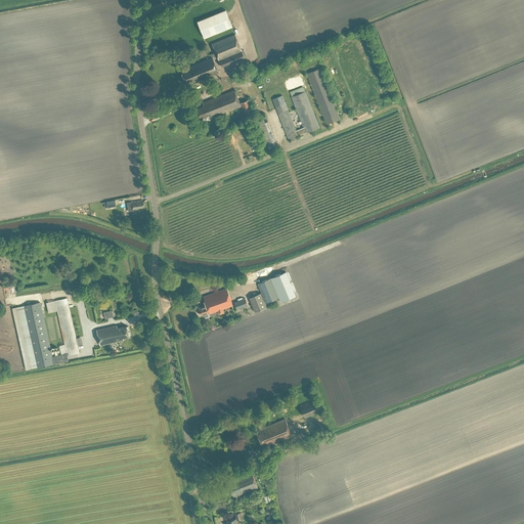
[(198,20),(204,38),(232,27),(225,9),(198,20)]
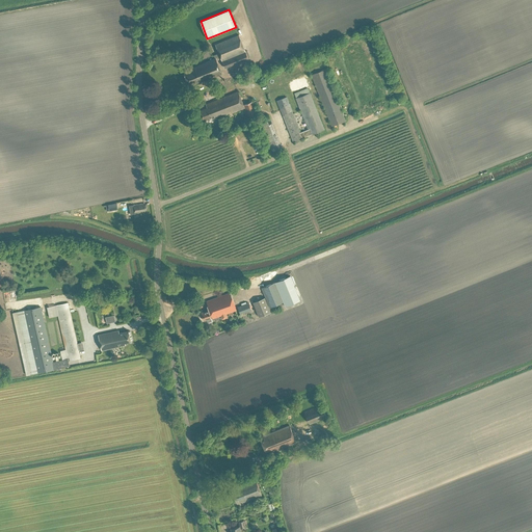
[(225,68),(248,58),(239,34),(215,45),(225,68)]
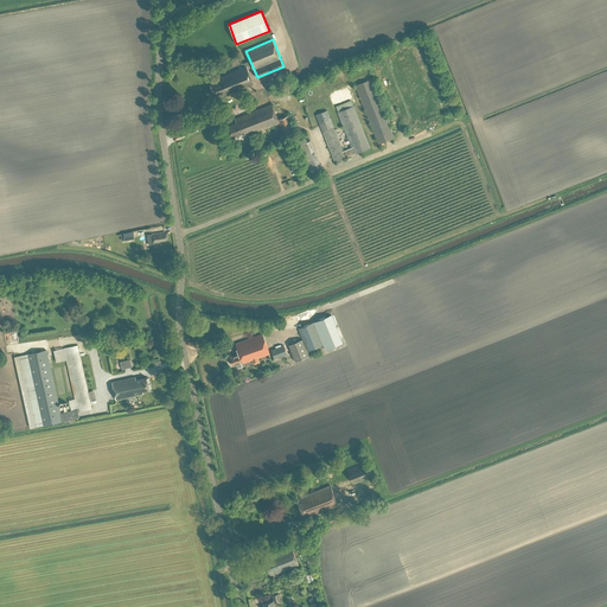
[(254,84),(247,66),(222,76),(222,77),(217,80),(217,81),(210,83),(216,96),(222,94),(223,95),(230,93),(230,94),(231,94),(254,84)]
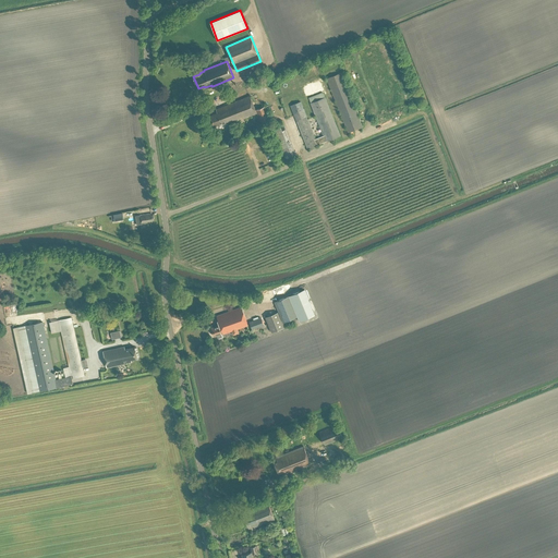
[(326,79),(348,132),(363,126),(341,72),(326,79)]
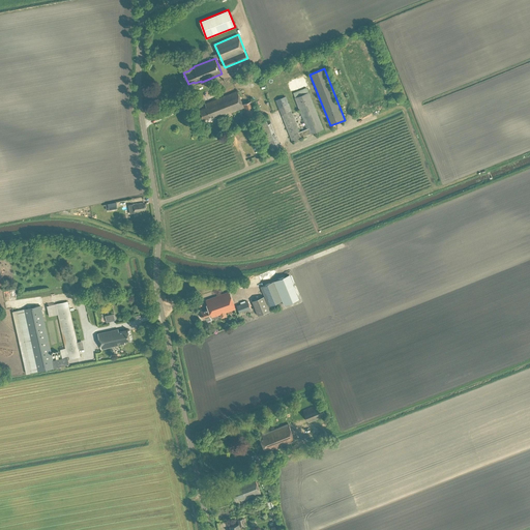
[(300,131),(291,110),(286,96),(276,99),(292,141),(302,137),(310,134),(323,128),(306,87),(293,92),(307,128),(300,131)]
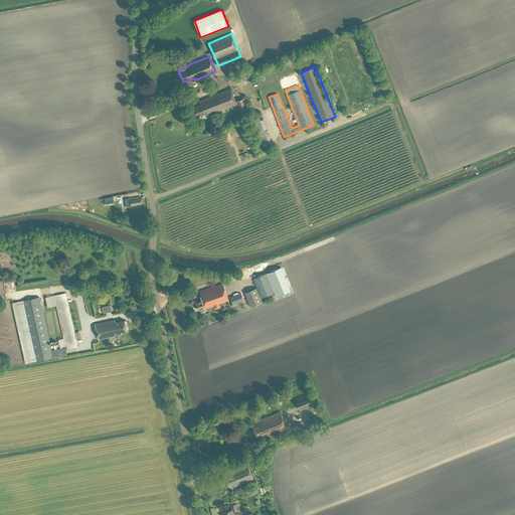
[(235,102),(230,89),(199,101),(200,104),(193,107),(196,116),(204,113),(205,115),(209,113),(209,115),(213,113),(213,114),(236,104),(240,115),(250,111),(245,98),(235,102)]
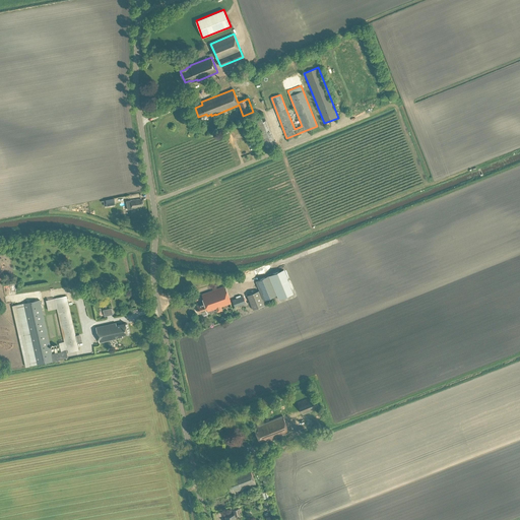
[(278,142),(268,114),(258,117),(268,146),(278,142)]
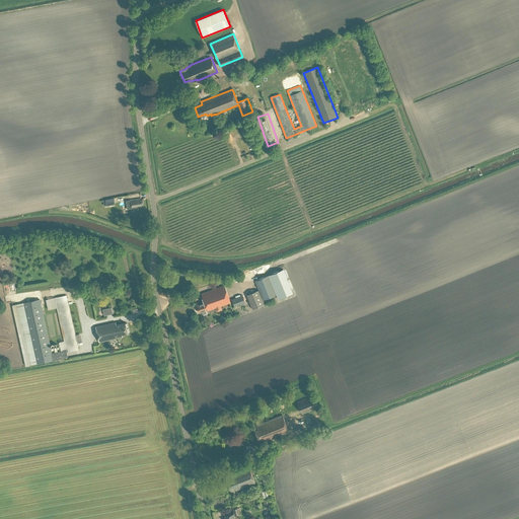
[(130,200),(126,200),(128,209),(131,208),(142,207),(141,205),(143,205),(142,200),(141,200),(140,198),(130,200)]
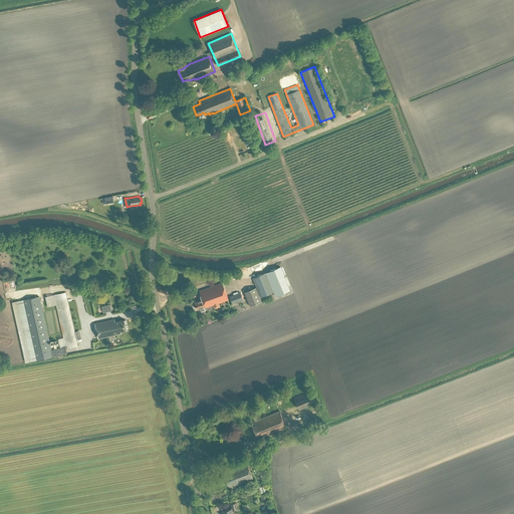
[(280,266),(265,272),(275,295),(289,289),(280,266)]
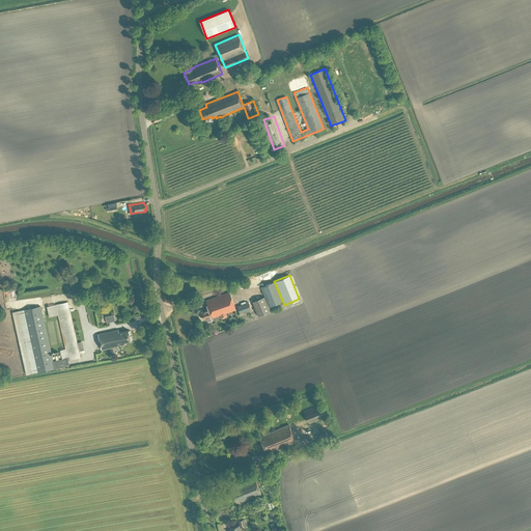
[(261,287),(270,307),(282,302),(274,281),(261,287)]
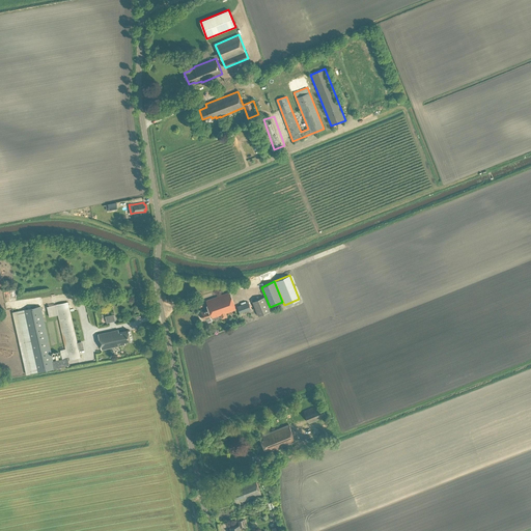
[(212,317),(226,312),(235,309),(229,291),(206,301),(210,309),(201,312),(202,316),(202,318),(203,318),(203,319),(206,318),(207,322),(208,322),(212,320),(212,319),(212,317)]
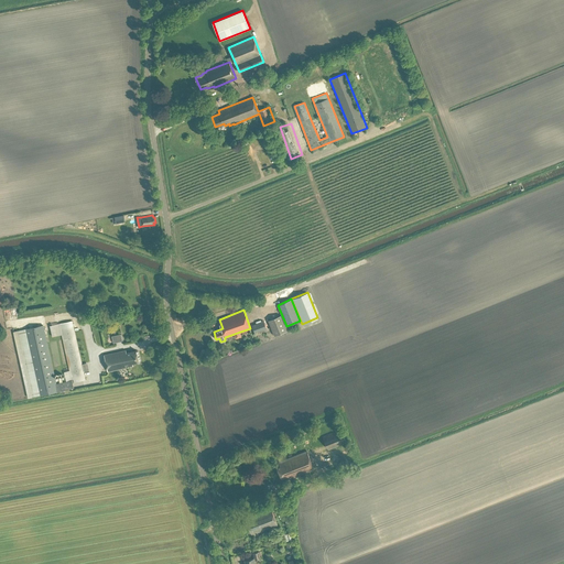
[(288,331),(281,315),(268,320),(274,335),(288,331)]
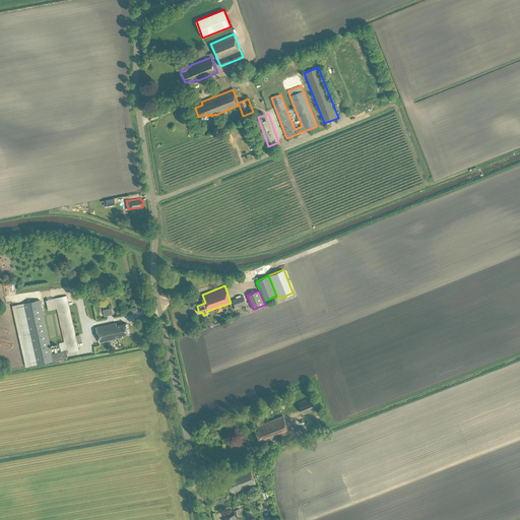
[(40,300),(12,306),(25,367),(62,359),(68,358),(67,352),(79,349),(67,296),(56,298),(57,306),(56,306),(66,350),(63,350),(52,353),(51,346),(44,314),(40,300)]
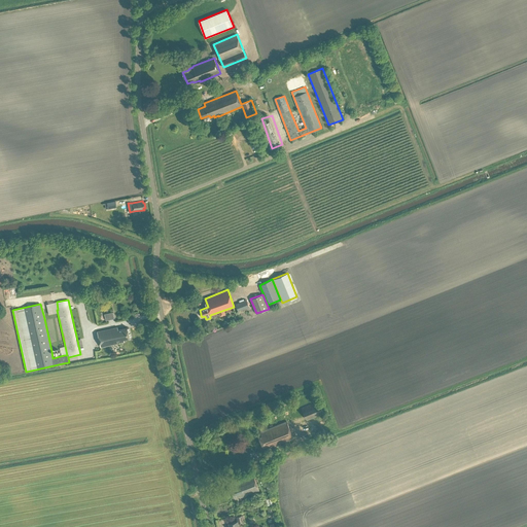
[(236,303),(237,306),(239,310),(249,307),(247,300),(236,303)]
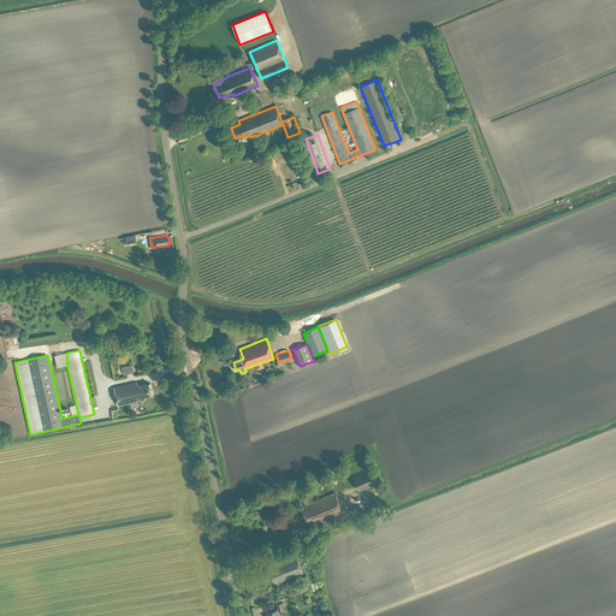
[(138,385),(137,383),(113,388),(114,388),(118,406),(140,401),(140,400),(146,398),(144,396),(152,395),(149,383),(138,385)]
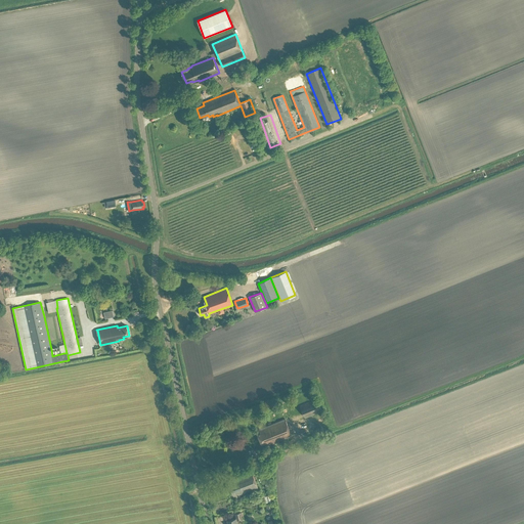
[(306,418),(323,410),(317,397),(300,404),(306,418)]
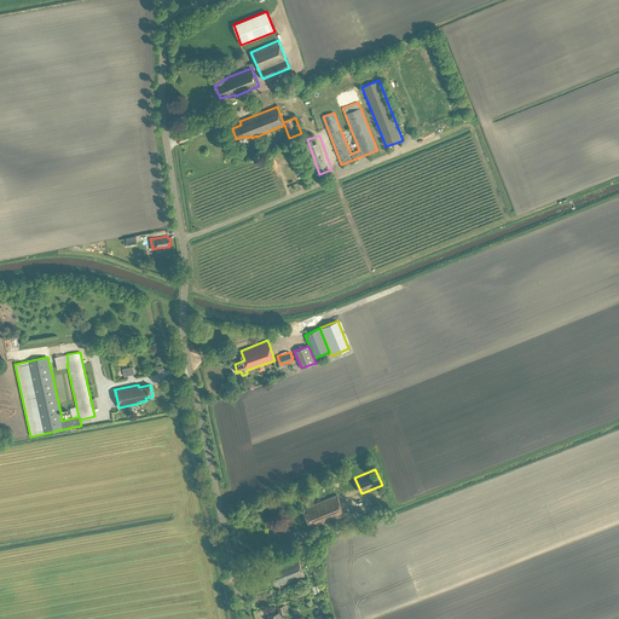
[(345,515),(337,495),(306,507),(307,512),(305,513),(304,513),(308,524),(316,521),(317,525),(323,522),(323,524),(345,515)]
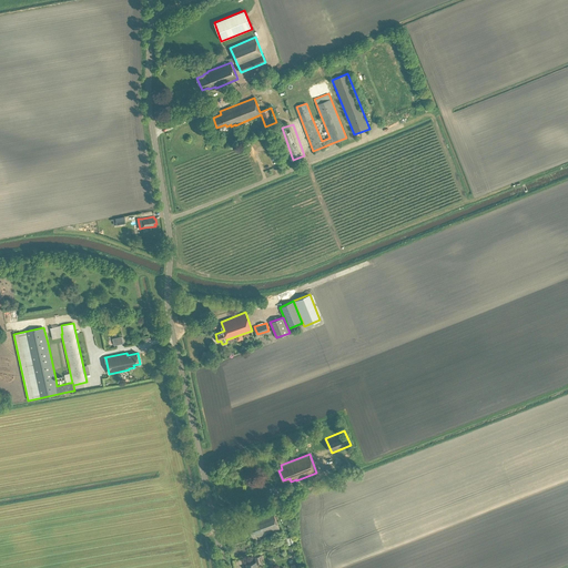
[(280,528),(273,511),(247,521),(253,537),(259,535),(259,536),(263,535),(277,529),(279,530),(280,530),(280,528)]
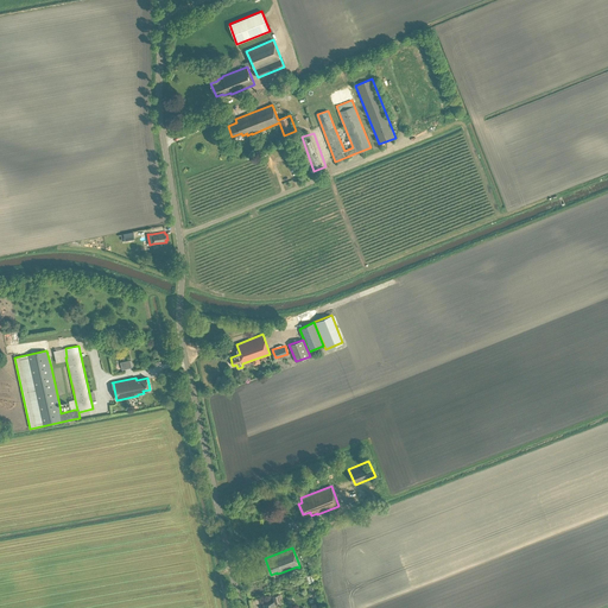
[(311,593),(318,590),(316,583),(309,586),(311,593)]
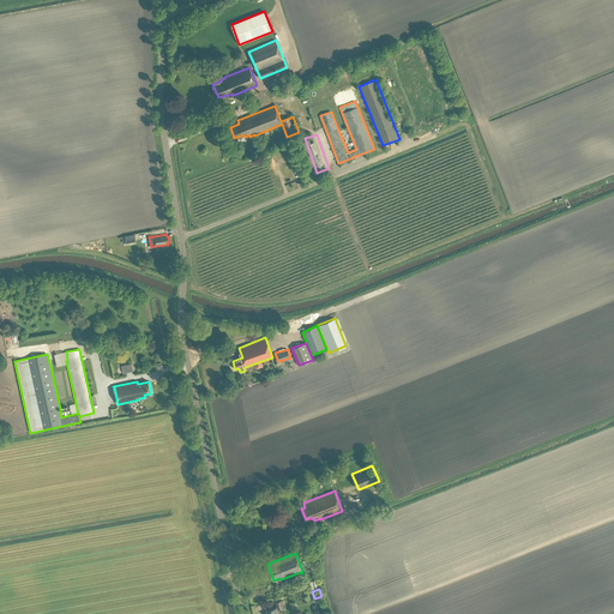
[(278,613),(277,609),(283,607),(282,600),(276,602),(277,607),(266,609),(268,613),(278,613)]
